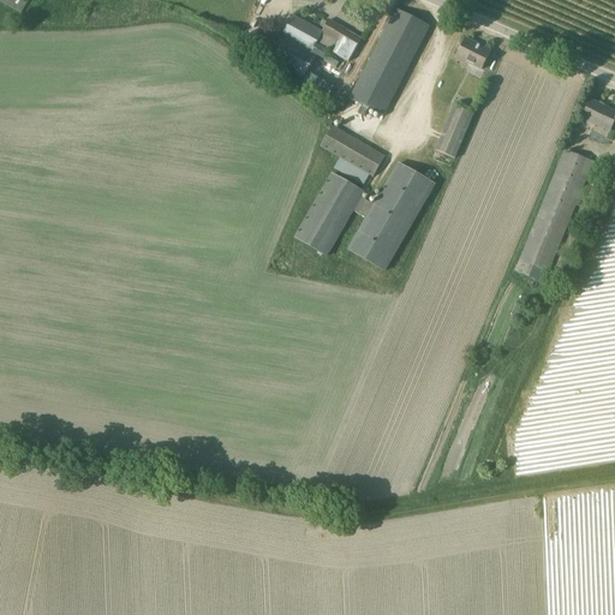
[(429,29),(410,19),(395,12),(350,99),(383,117),(429,29)]
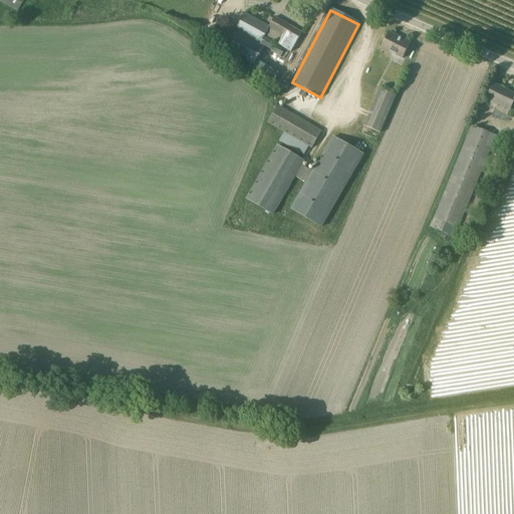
[(263,35),(268,27),(246,14),(236,31),(264,47),(269,50),(274,41),(263,35)]
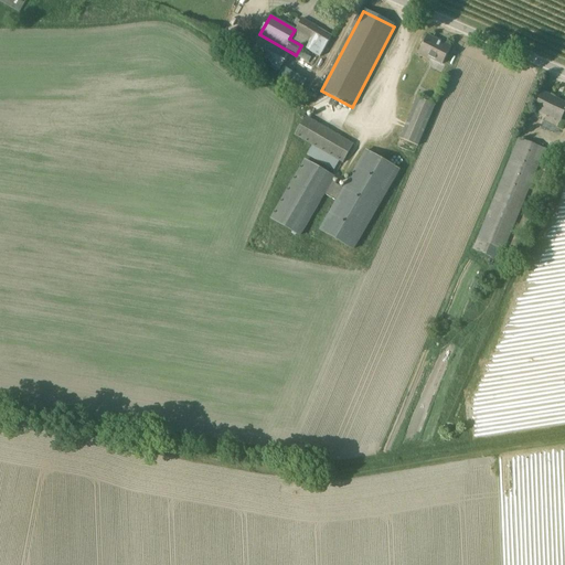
[(289,39),(301,45),(320,56),(332,36),(301,19),(295,30),(289,39)]
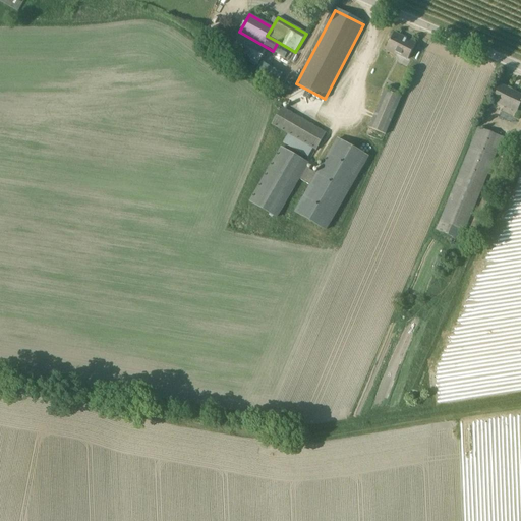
[(268,48),(239,32),(229,50),(256,66),(268,48)]
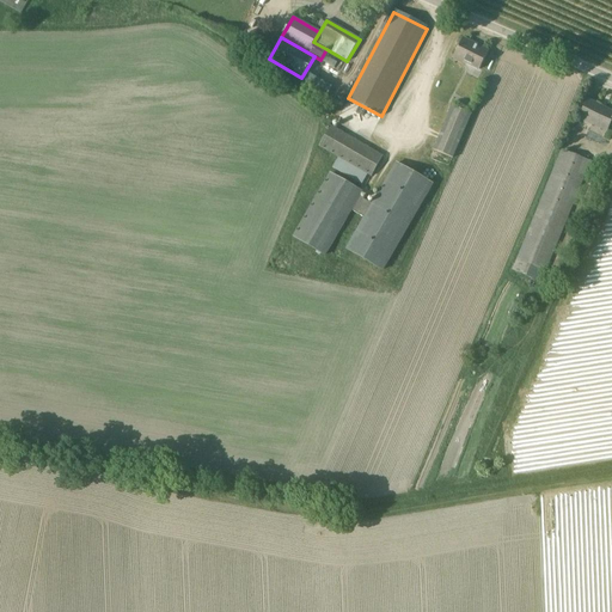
[(463,38),(454,56),(479,69),(489,51),(463,38)]
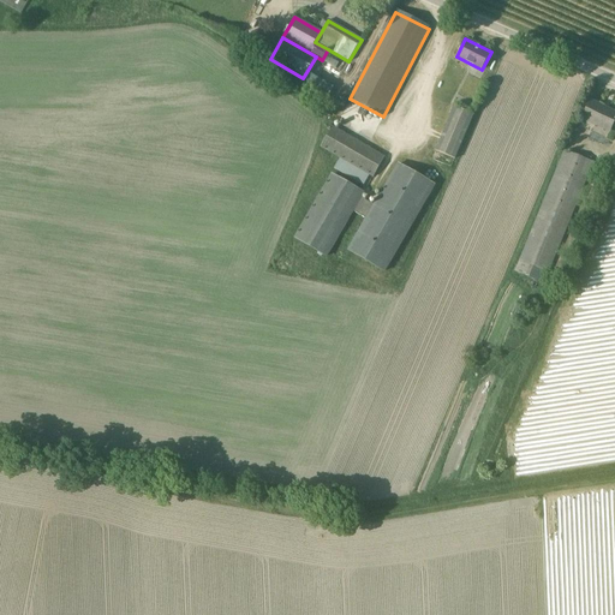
[(614,112),(591,101),(583,119),(609,132),(614,120),(614,112)]
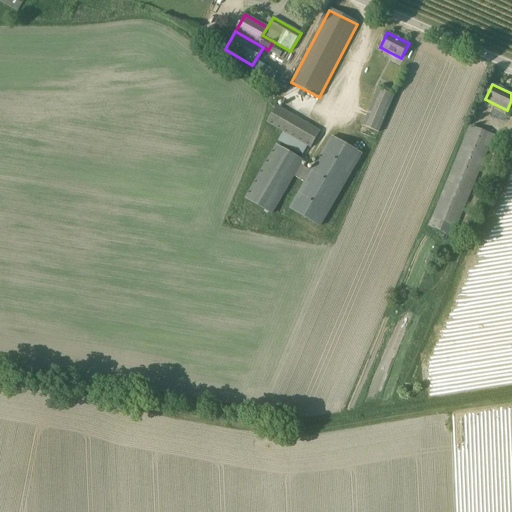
[(394,95),(379,89),(363,126),(379,132),(394,95)]
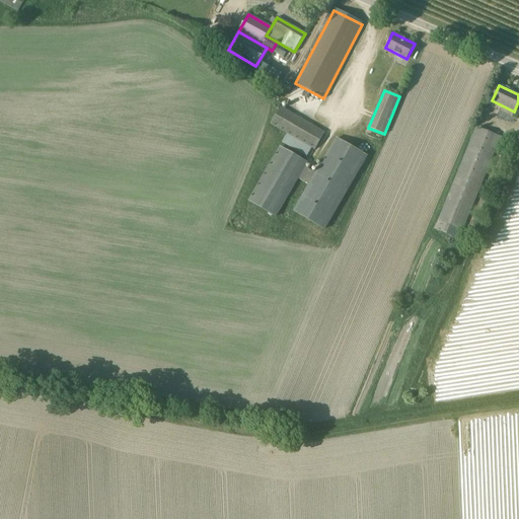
[(325,133),(278,106),(269,124),(287,134),(311,147),(315,150),(325,133)]
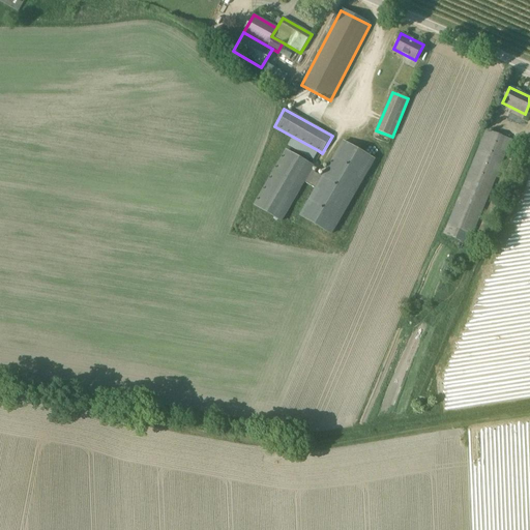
[(511,140),(487,129),(448,226),(472,236),(511,140)]
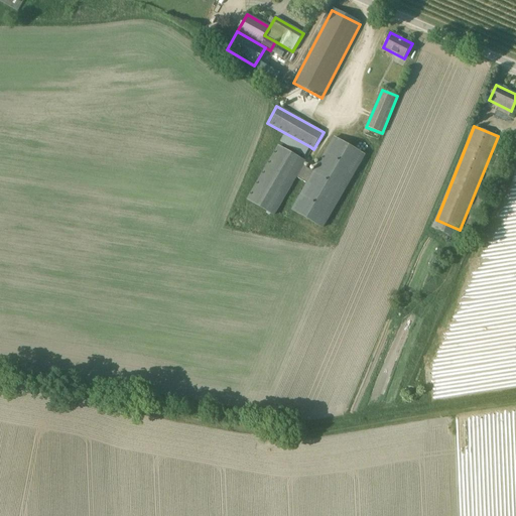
[(304,155),(309,146),(285,133),(280,142),(304,155)]
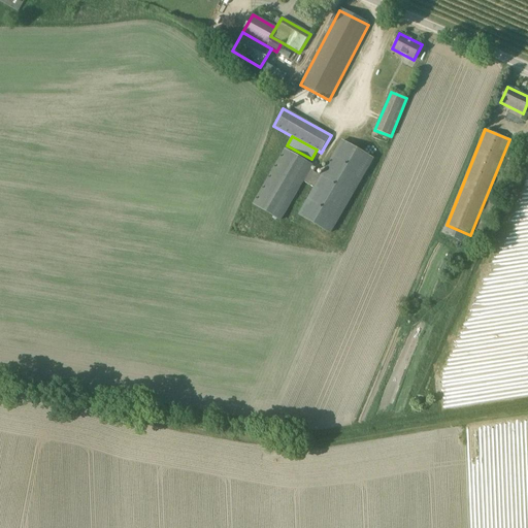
[(298,213),(330,232),(373,160),(341,141),(321,176),(310,170),(312,166),(285,150),(253,203),(281,220),(303,182),(314,188),(298,213)]
